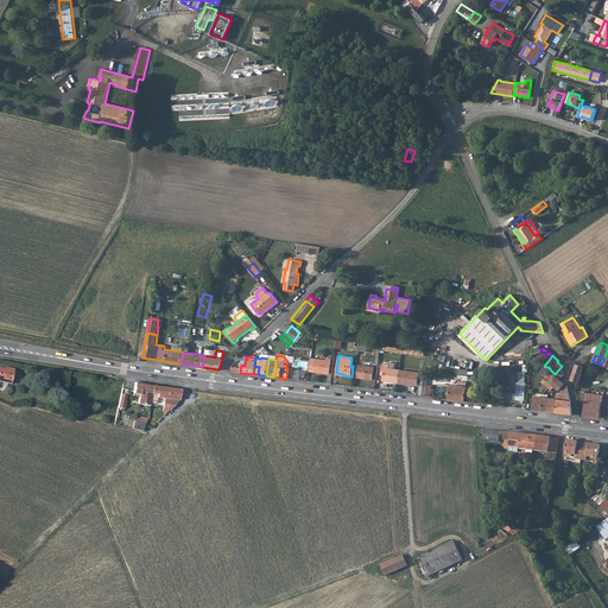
[(327,360),(311,359),(310,371),(329,374),(330,359),(327,359),(327,360)]
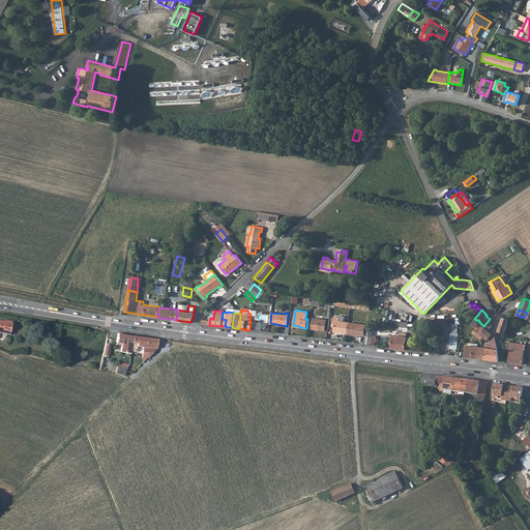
[(347,333),(348,322),(349,322),(344,321),(339,321),(340,317),(333,317),(333,324),(334,325),(334,326),(334,332),(347,333)]
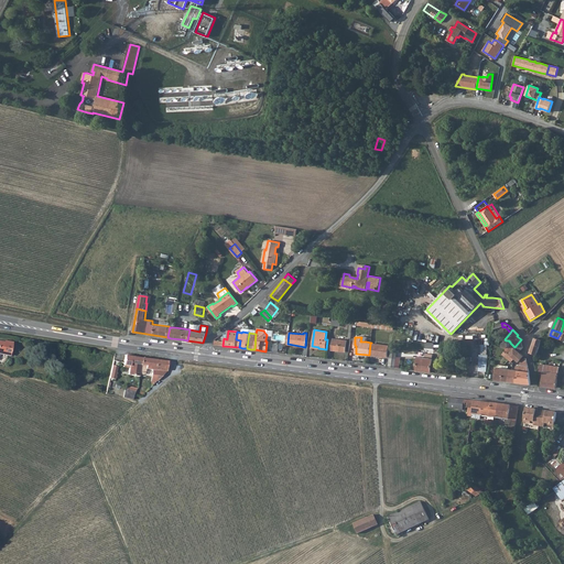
[(378,344),(370,343),(369,355),(388,357),(389,345),(389,343),(390,338),(379,337),(378,344)]
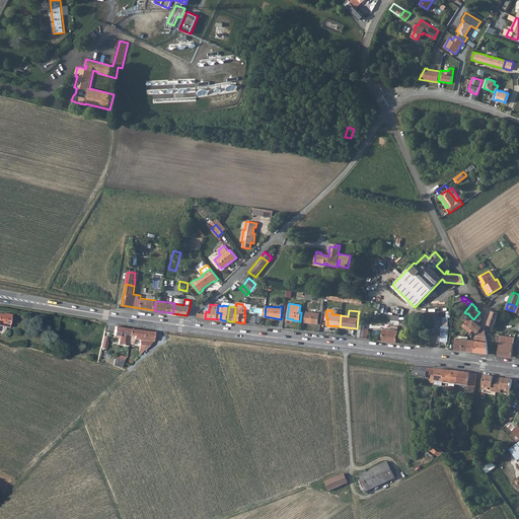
[(488,323),(494,326),(499,313),(492,310),(488,323)]
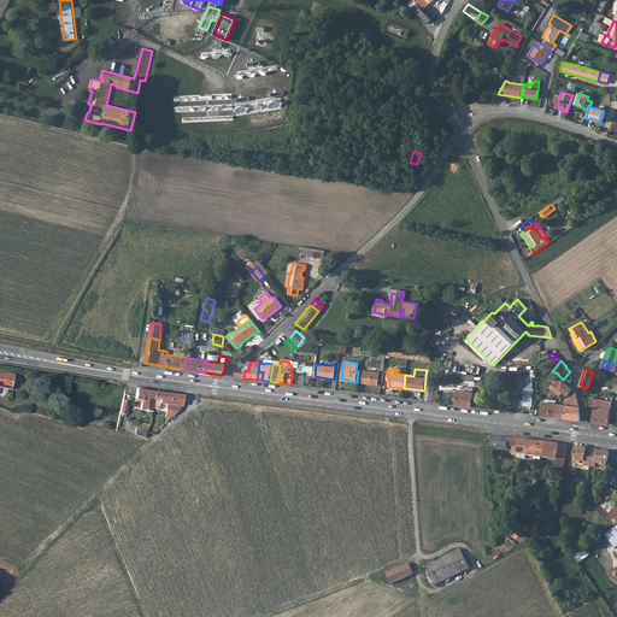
[(377,385),(380,372),(365,370),(363,383),(377,385)]
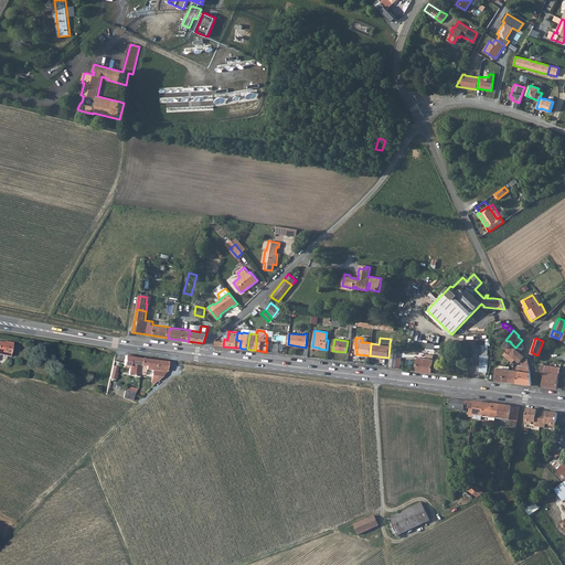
[(487,345),(482,344),(480,372),(489,372),(491,339),(488,339),(487,345)]
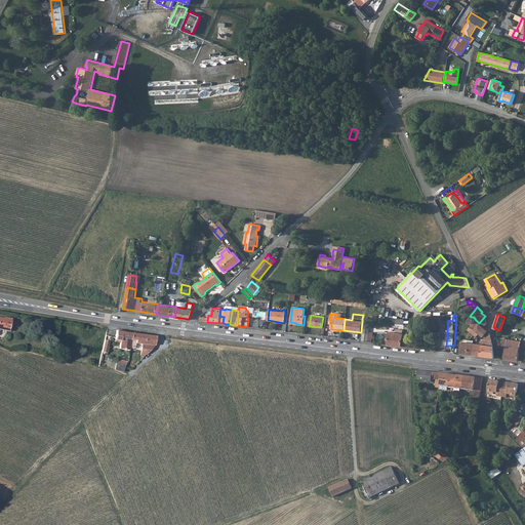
[(479,323),(476,320),(475,319),(475,318),(474,318),(474,317),(473,317),(472,317),(471,317),(470,317),(470,318),(469,318),(469,319),(469,320),(469,321),(469,322),(470,323),(471,323),(471,325),(475,328),(474,329),(473,328),(470,331),(474,335),(476,337),(478,335),(479,334),(483,337),(488,331),(484,327),(487,323),(485,316),(479,323)]
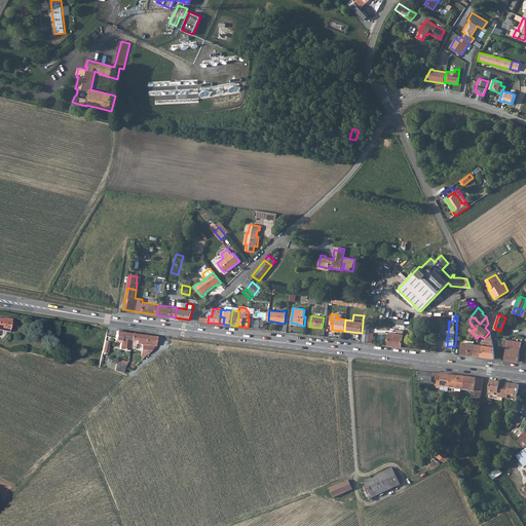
[(0,329),(8,332),(11,320),(5,318),(4,320),(0,318),(0,329)]
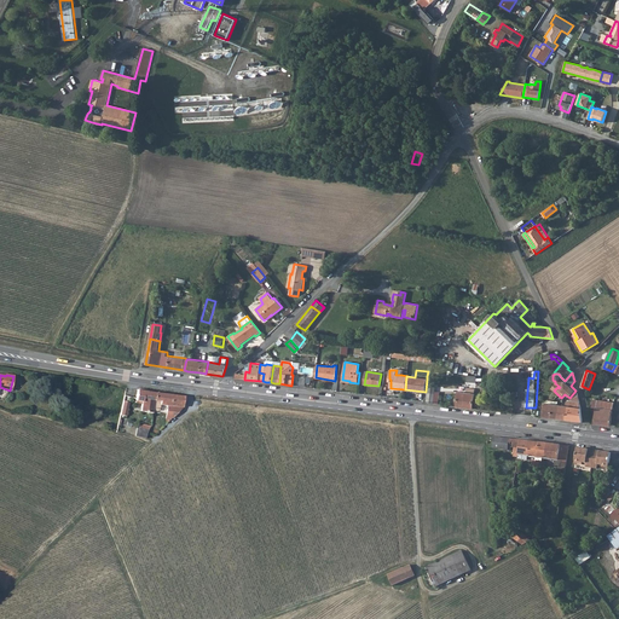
[(142,411),(143,409),(152,411),(152,410),(155,400),(156,393),(137,391),(136,400),(143,401),(142,411)]
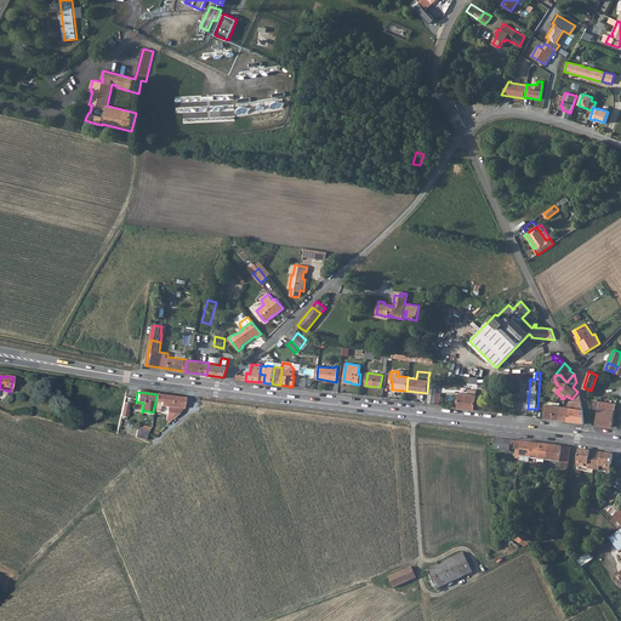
[(477,394),(472,394),(461,393),(459,408),(474,409),(477,394)]
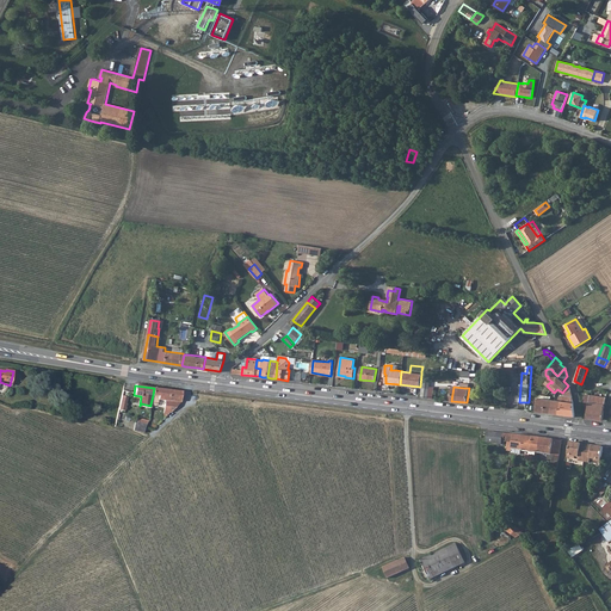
[(154,388),(153,395),(158,396),(158,399),(165,400),(162,415),(165,415),(166,412),(171,413),(180,402),(167,401),(168,390),(154,388)]
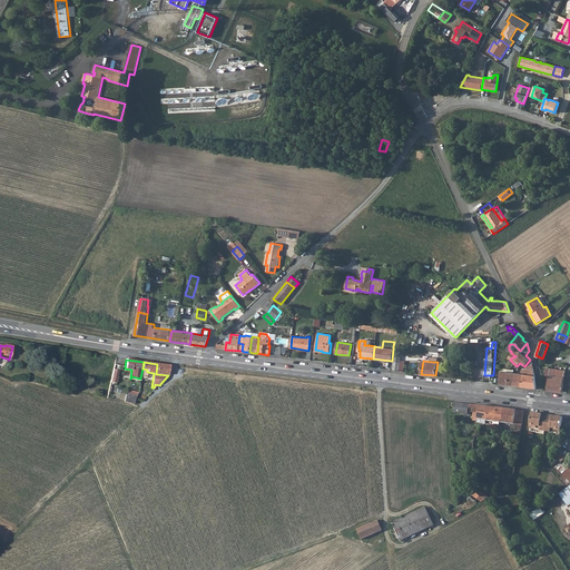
[(517,380),(514,379),(513,385),(528,387),(537,389),(536,376),(533,370),(532,362),(530,362),(526,367),(524,367),(523,367),(523,370),(522,370),(521,371),(521,374),(518,373),(517,380)]
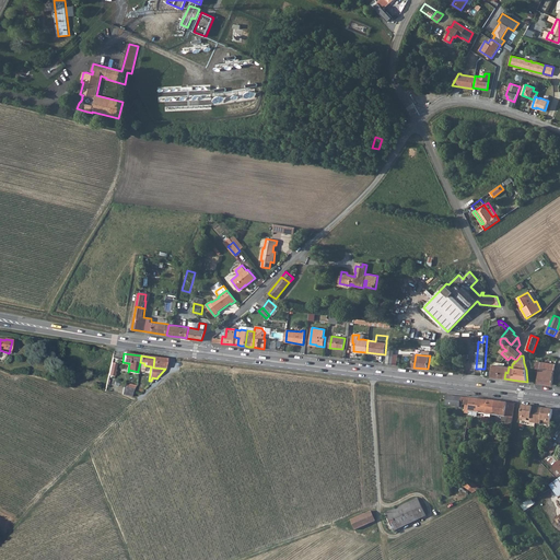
[(154,358),(153,368),(165,369),(166,359),(154,358)]
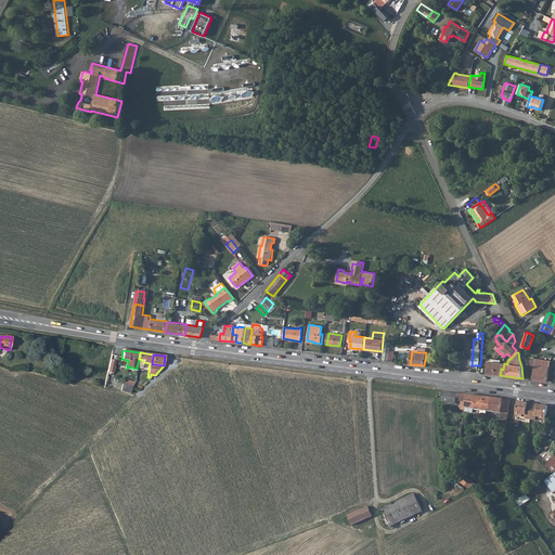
[(543,381),(547,382),(549,368),(550,368),(551,361),(531,359),(531,365),(534,365),(532,379),(543,381)]
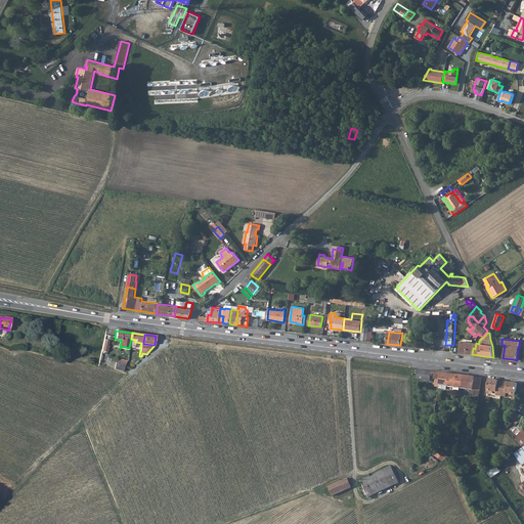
[(463,342),(462,342),(461,353),(462,353),(467,354),(472,354),(473,348),(475,349),(476,343),(472,343),(468,343),(463,342)]
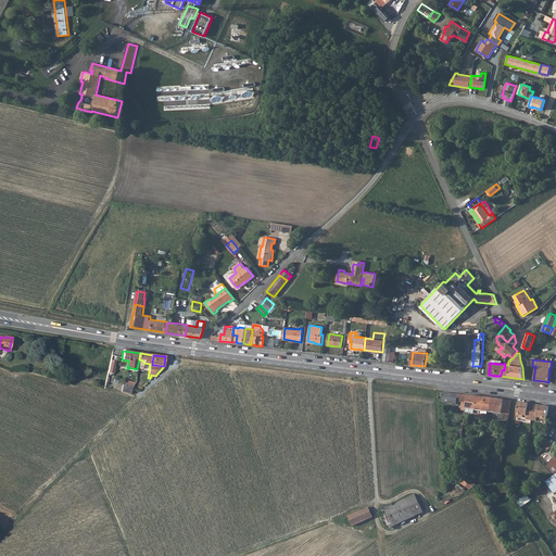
[(124,384),(123,392),(130,394),(131,390),(131,389),(133,387),(124,384)]
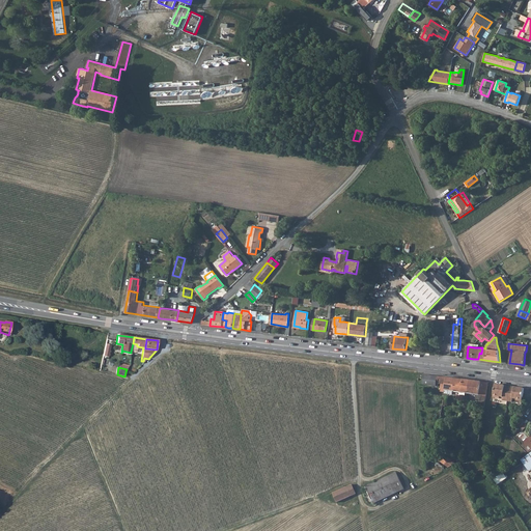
[(424,374),(422,385),(430,386),(431,375),(424,374)]
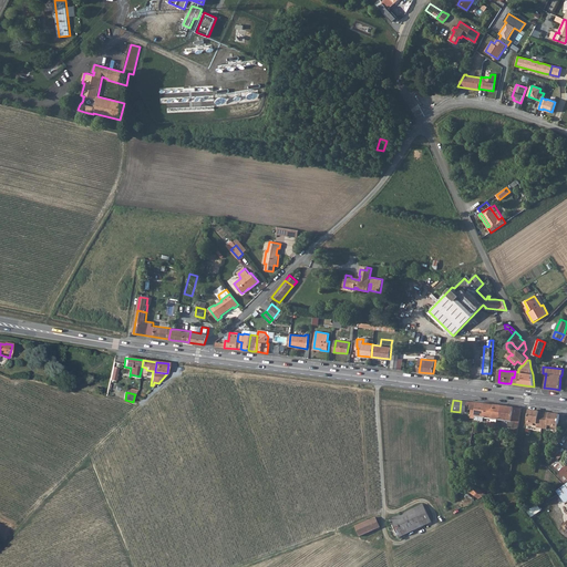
[(461,401),(460,412),(465,413),(465,410),(471,411),(472,402),(461,401)]
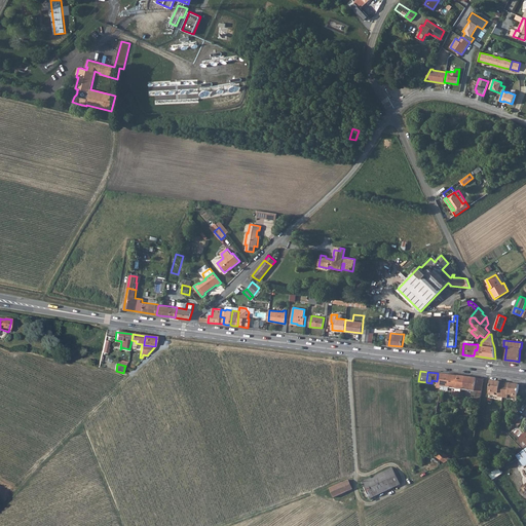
[(437,381),(437,383),(436,387),(437,388),(440,389),(441,386),(449,387),(456,388),(458,376),(438,373),(437,381)]
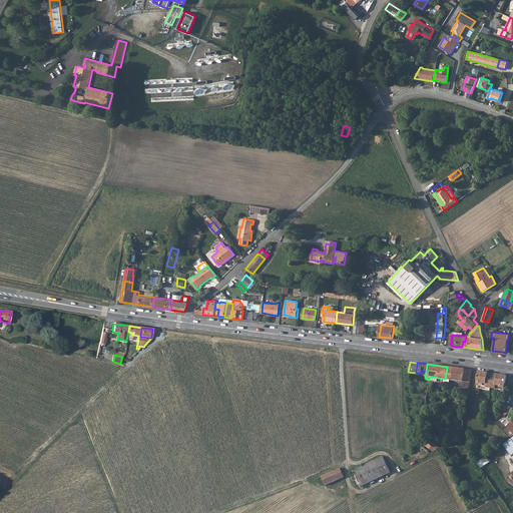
[(447,367),(445,379),(449,380),(450,380),(459,382),(459,386),(469,387),(471,371),(447,367)]
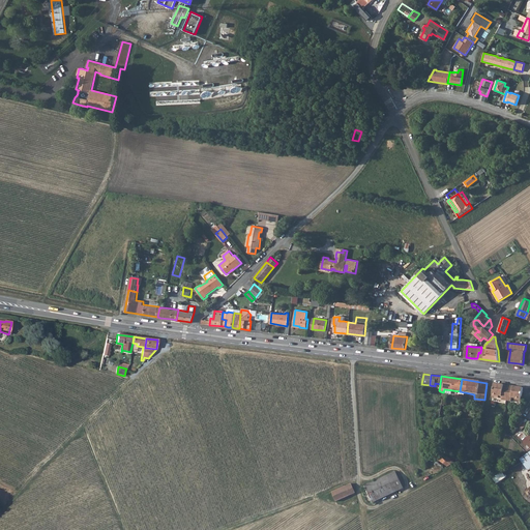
[(501,384),(494,383),(492,398),(498,398),(498,396),(502,396),(501,400),(511,402),(511,399),(516,399),(516,401),(521,402),(523,388),(520,387),(516,387),(501,384)]
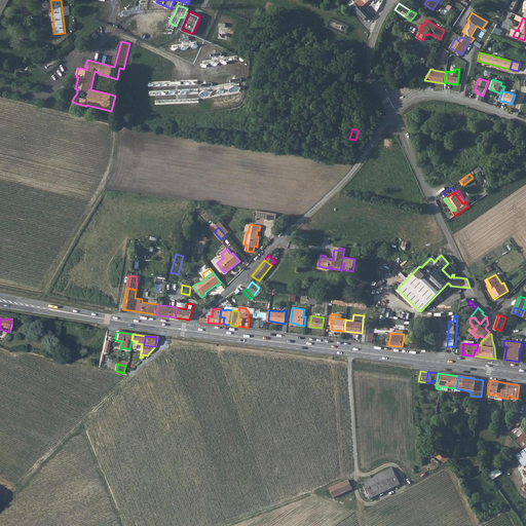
[(525,447),(517,455),(525,466),(525,465),(525,447)]
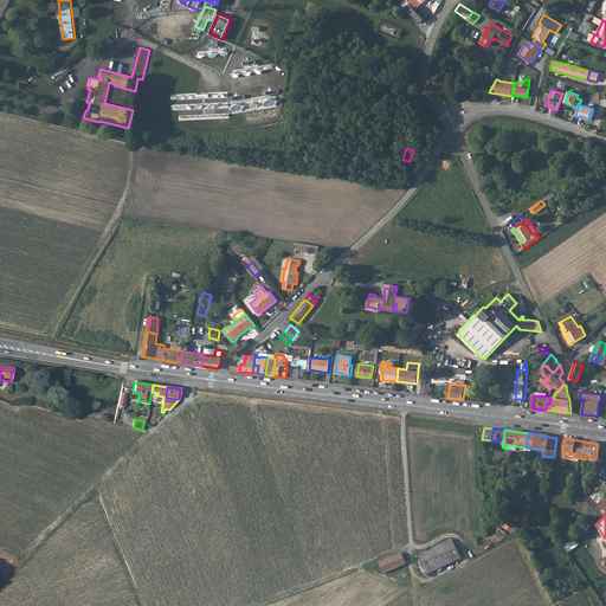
[(507,520),(502,527),(511,533),(517,530),(521,529),(519,528),(507,520)]
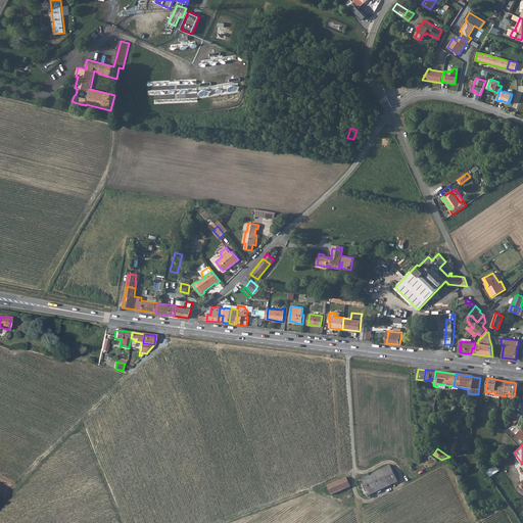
[(397,480),(389,464),(360,479),(368,495),(397,480)]
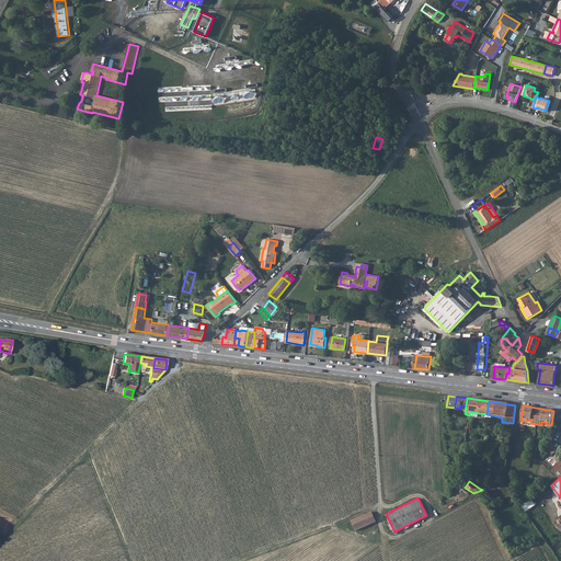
[(523,506),(526,512),(533,507),(529,502),(523,506)]
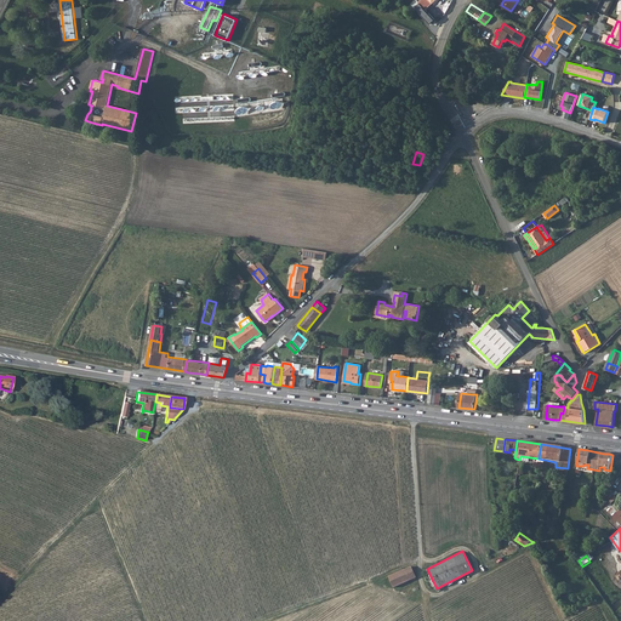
[(404,569),(388,576),(394,587),(416,577),(410,567),(404,569)]
